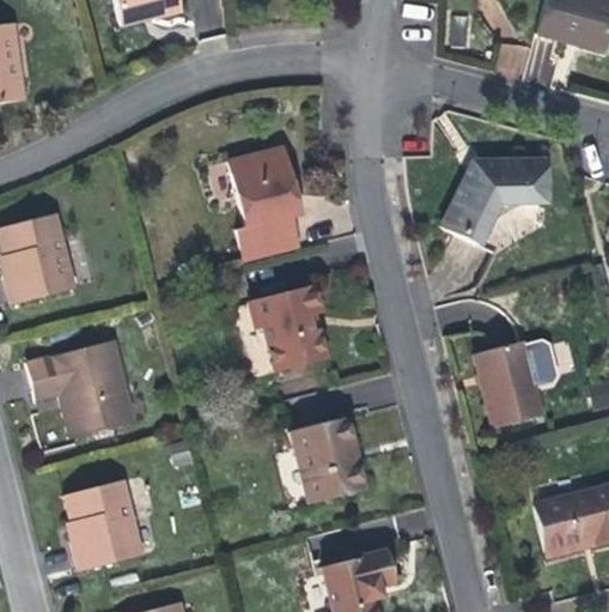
[(117,0),(125,28),(154,20),(184,13),(181,0),(117,0)]
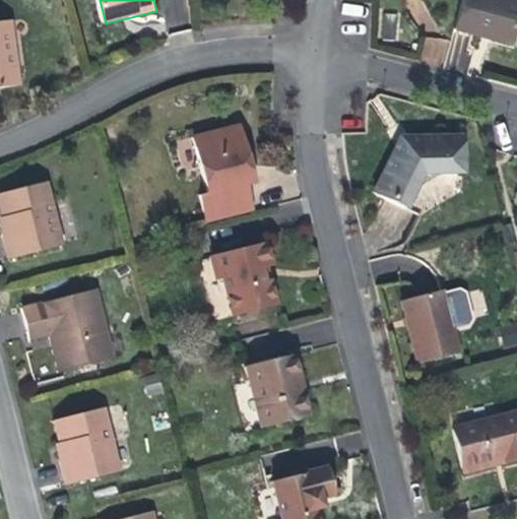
[(516,1),(511,0),(462,0),(454,31),(487,41),(513,48),(516,35),(516,1)]
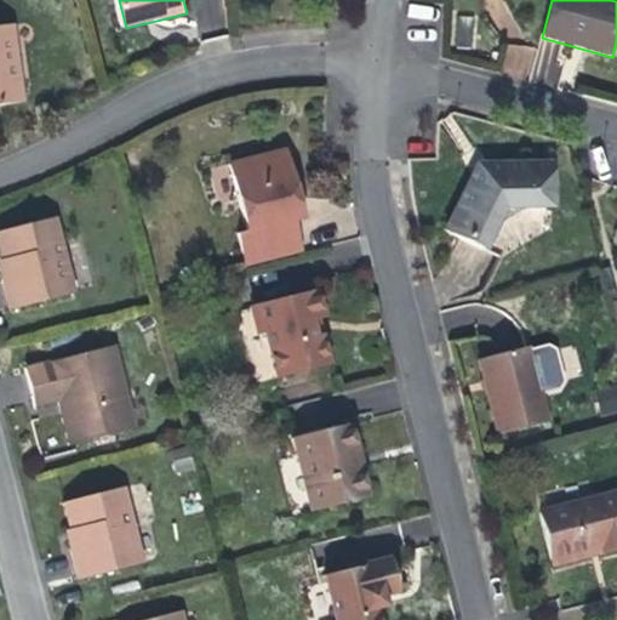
[(0,103),(24,101),(13,24),(0,26),(0,103)]
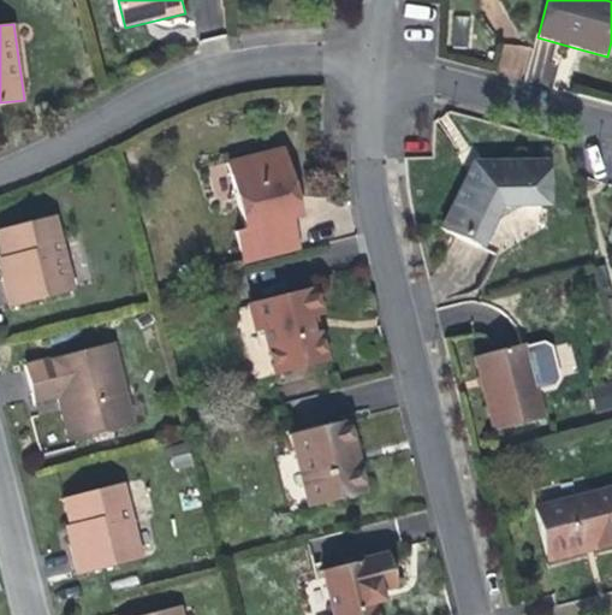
[(237,231),(245,264),(298,249),(291,220),(284,191),(295,189),(286,154),(232,169),(248,228),(237,231)]
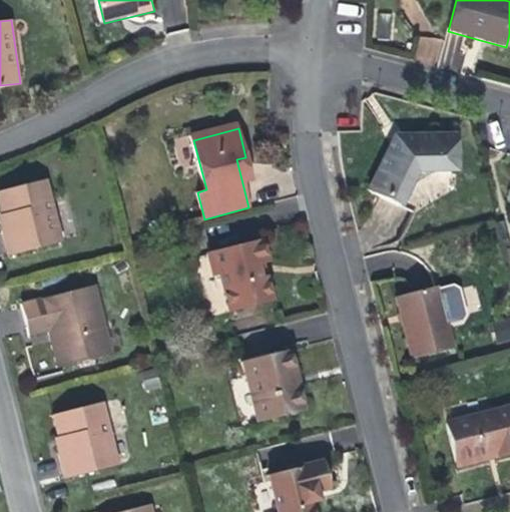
[(388,146),(369,188),(405,203),(415,183),(430,172),(454,171),(453,137),(403,137),(394,142),(388,146)]
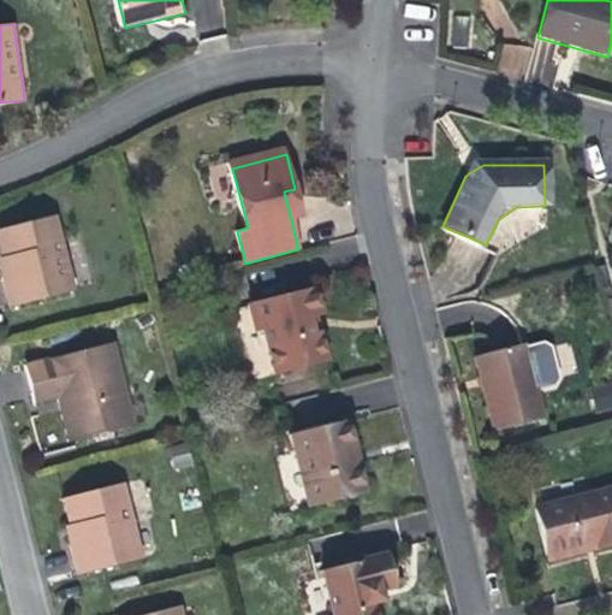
[(299,205),(295,189),(284,191),(291,220),(302,218),(299,205)]
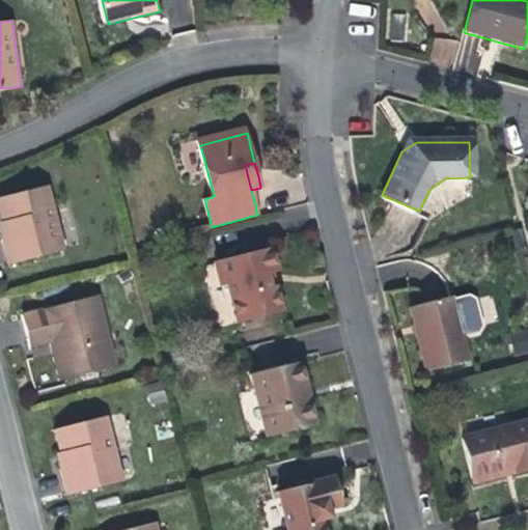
[(3,236),(9,261),(66,247),(50,184),(0,196),(0,201),(5,223),(8,235),(3,236)]
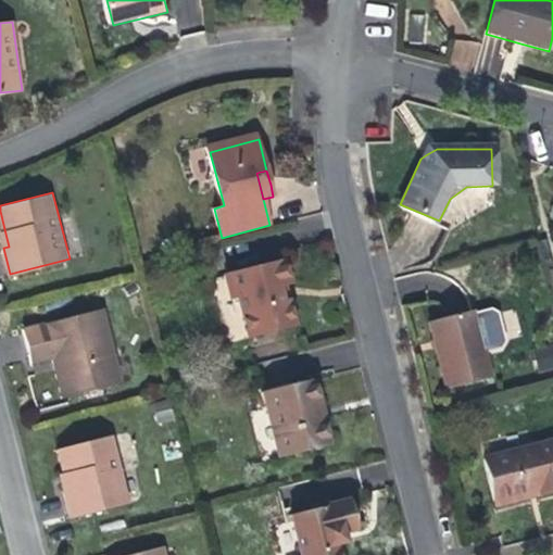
[(231,290),(239,289),(250,337),(297,326),(289,298),(283,299),(280,291),(278,282),(288,280),(283,257),(227,270),(231,290)]
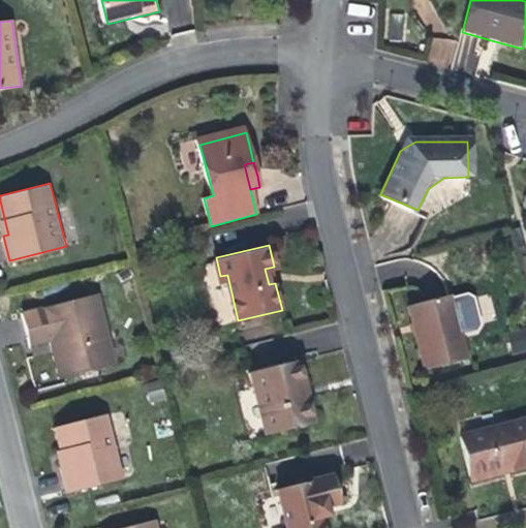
[(99,294),(23,313),(31,348),(52,343),(54,353),(60,378),(106,367),(98,335),(109,332),(99,294)]
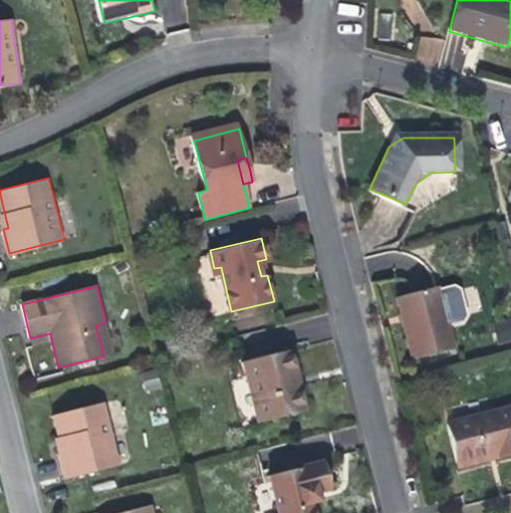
[(441,296),(450,329),(466,325),(469,319),(462,294),(456,291),(441,296)]
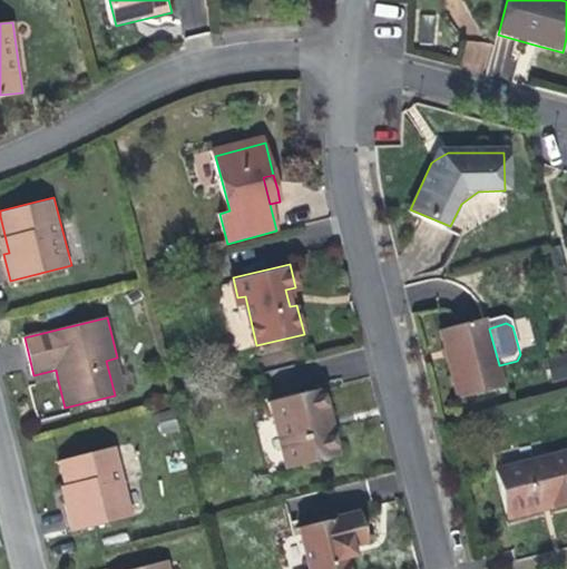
[(499,365),(489,329),(489,325),(442,336),(451,374),(459,403),(506,391),(499,365)]
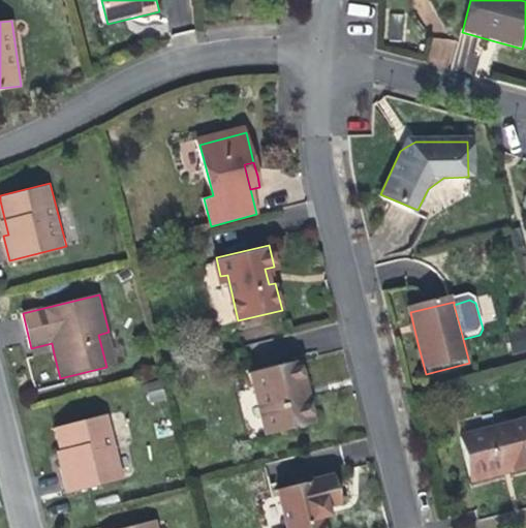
[(525,331),(512,335),(516,352),(525,350),(525,331)]
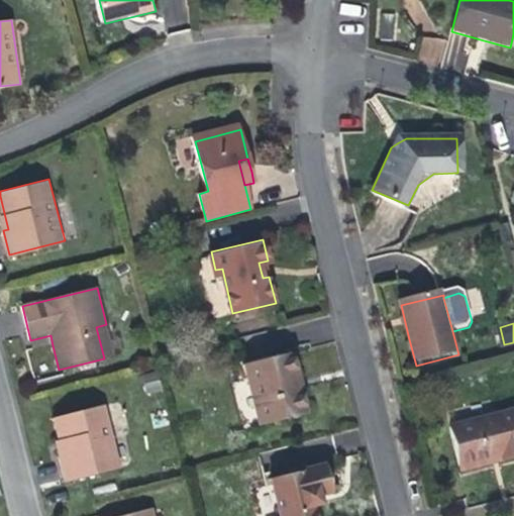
[(96,327),(104,358),(113,356),(106,324),(96,327)]
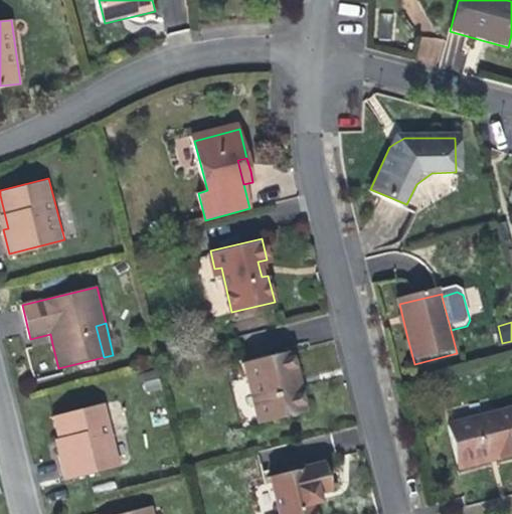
[(292,347),(245,360),(263,421),(308,409),(302,386),(297,388),(295,382),(293,375),(299,373),(292,347)]
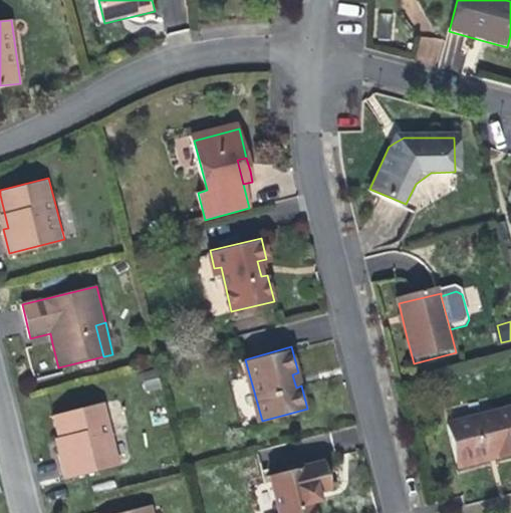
[(59,453),(66,478),(119,464),(102,402),(54,415),(62,442),(64,452),(59,453)]
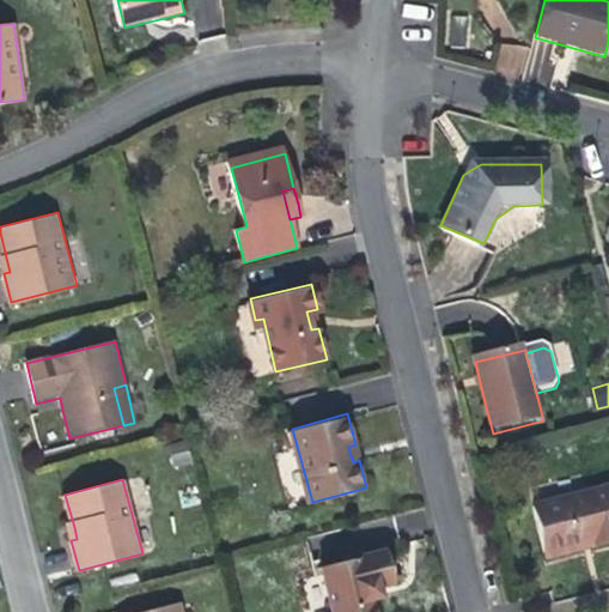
[(608,484),(536,503),(547,547),(606,532),(608,541),(608,484)]
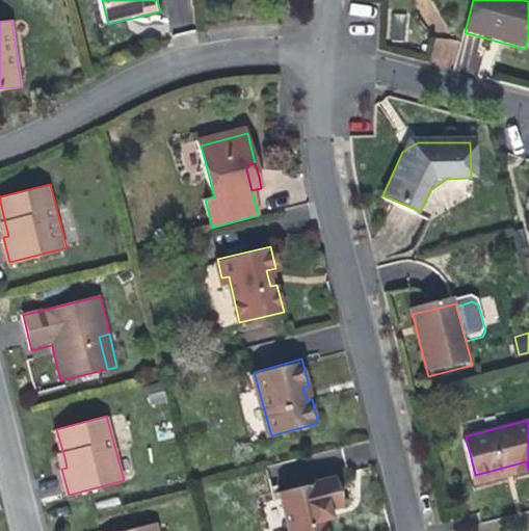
[(526,461),(475,475),(477,483),(508,475),(528,470),(526,461)]
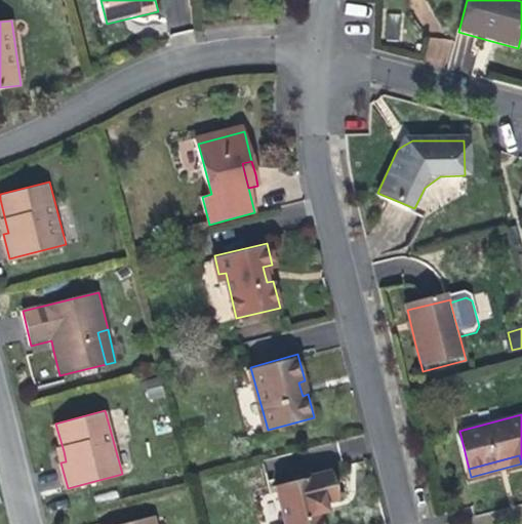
[(330,471),(275,484),(284,523),(319,523),(316,512),(323,511),(322,508),(321,504),(337,499),(330,471)]
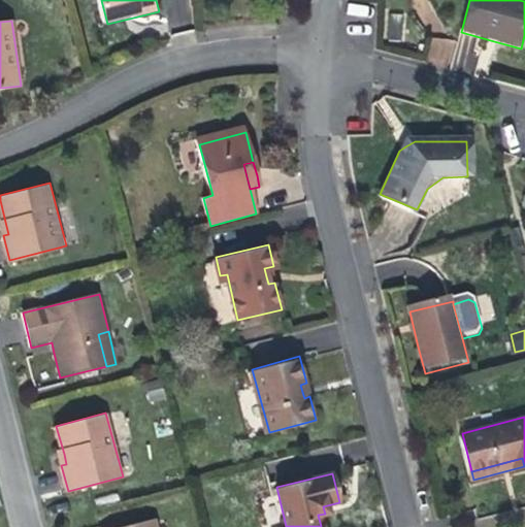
[(157,526),(155,518),(145,520),(146,526),(157,526)]
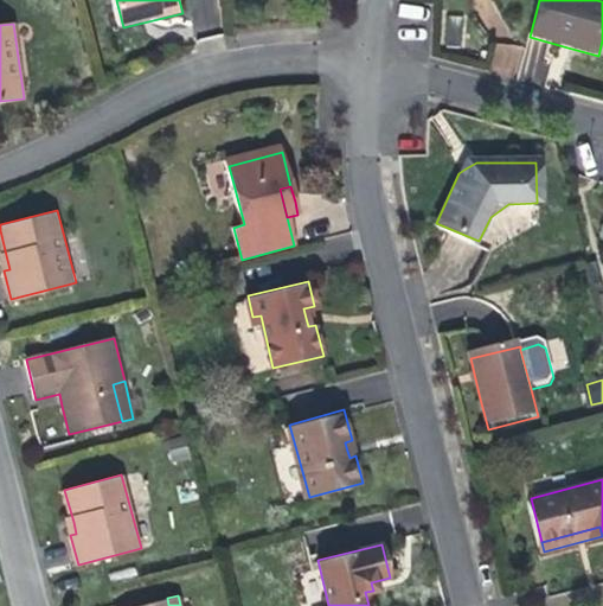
All buildings are outlined.
